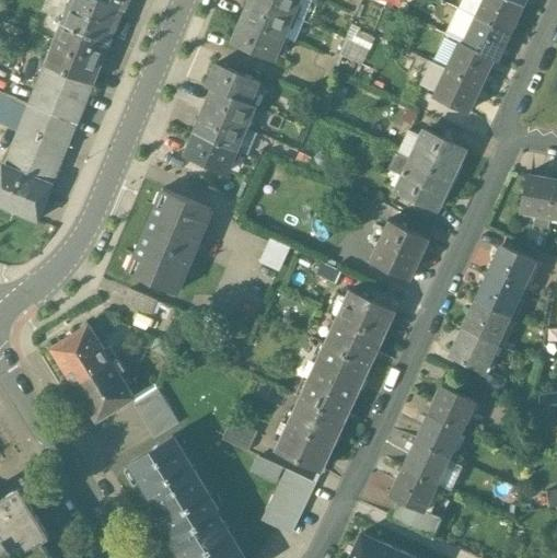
[(120,11),(94,0),(69,0),(59,25),(106,45),(120,11)]
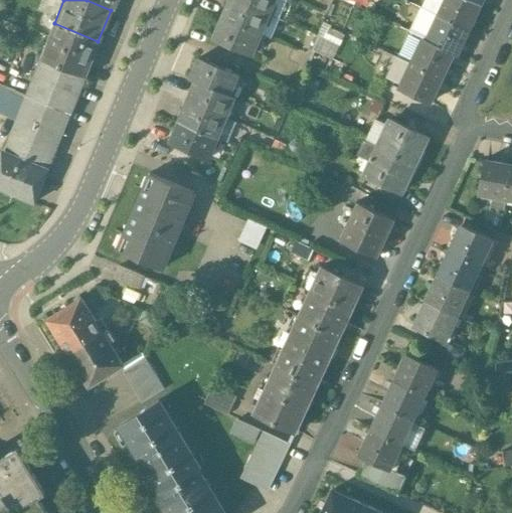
[(117,0),(87,0),(111,10),(113,11),(117,0)]
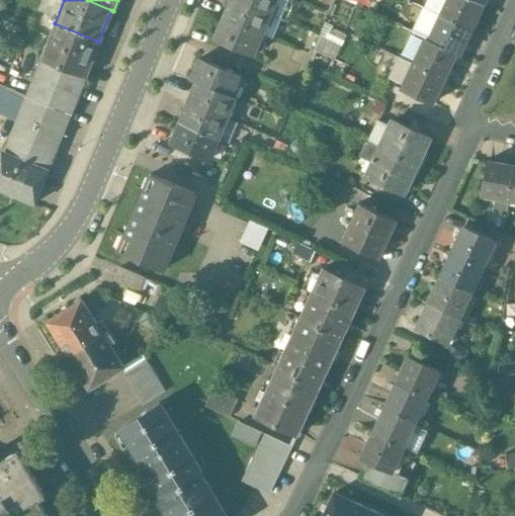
[(230,0),(230,1),(266,15),(272,0),(230,0)]
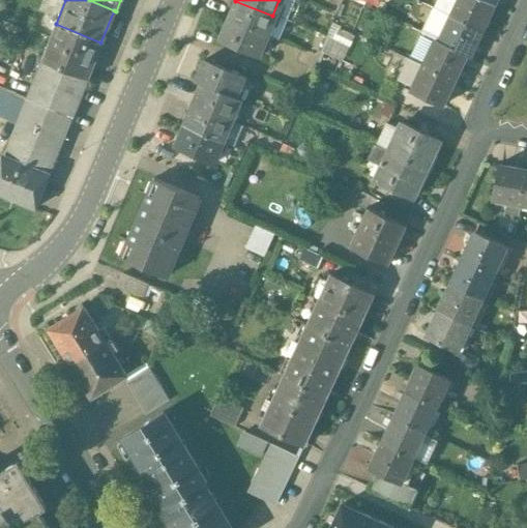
[(291,0),(279,0),(272,16),(284,21),(292,0),(291,0)]
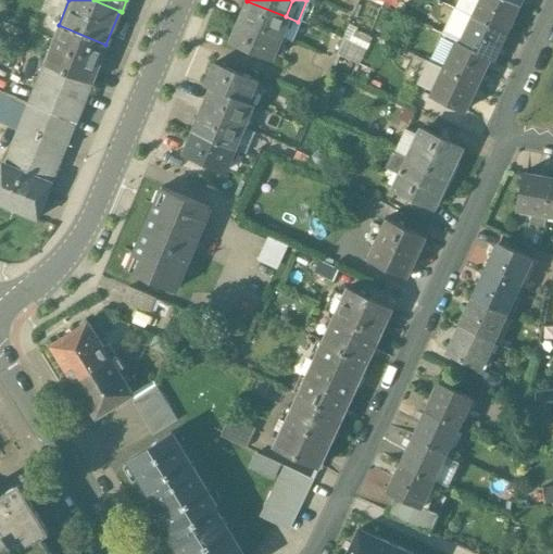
[(464,0),(461,8),(470,13),(476,0),(464,0)]
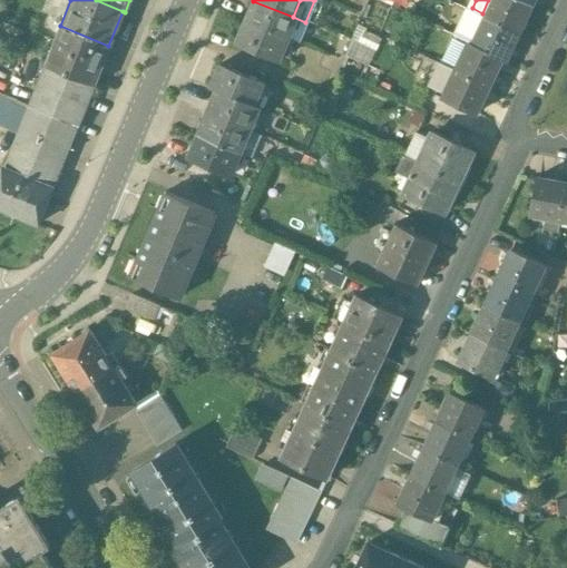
[(528,5),(518,0),(488,0),(482,13),(481,17),(516,32),(528,5)]
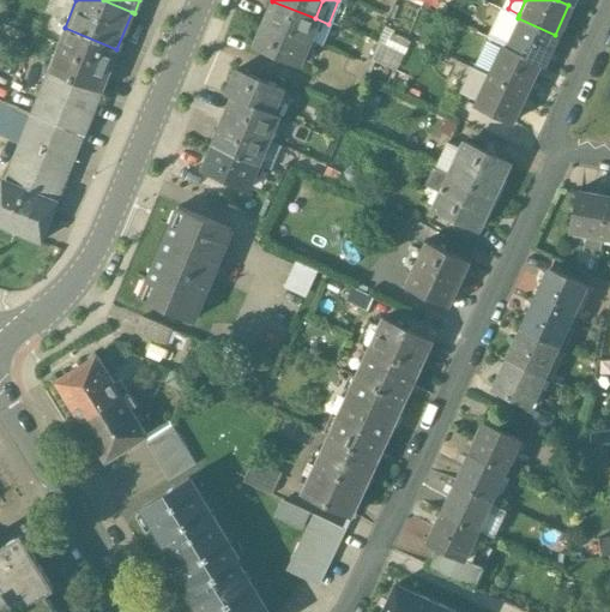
[(315,18),(272,1),(263,24),(305,42),(315,18)]
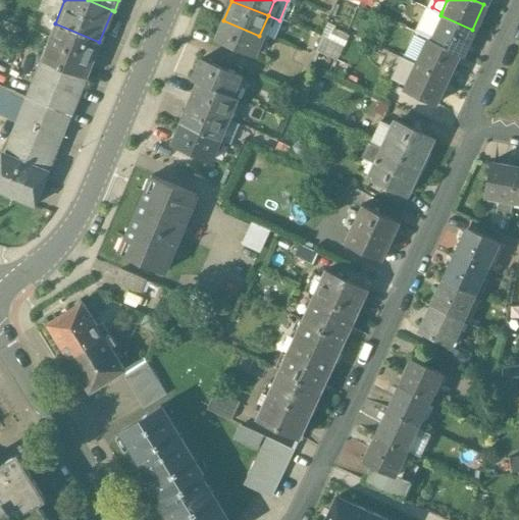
[(279,20),(268,15),(259,36),(270,40),(279,20)]
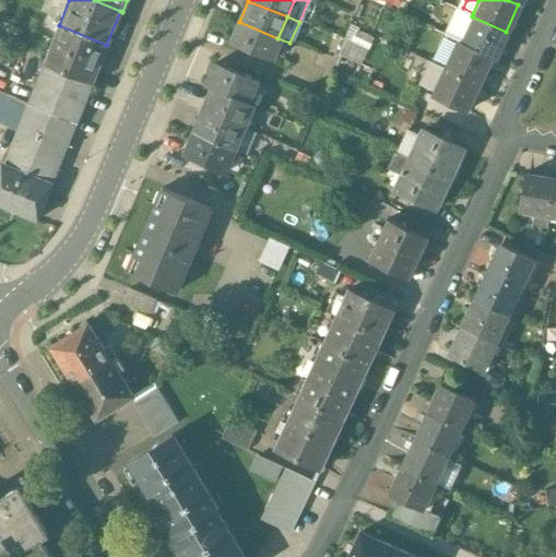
[(506,32),(472,16),(460,44),(489,58),(493,59),(506,32)]
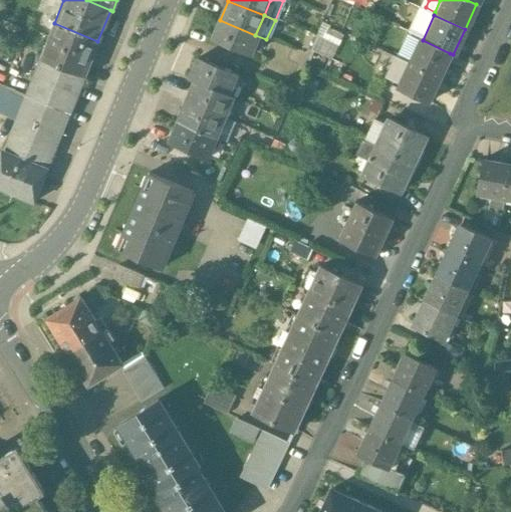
[(255,35),(220,20),(211,41),(246,56),(255,35)]
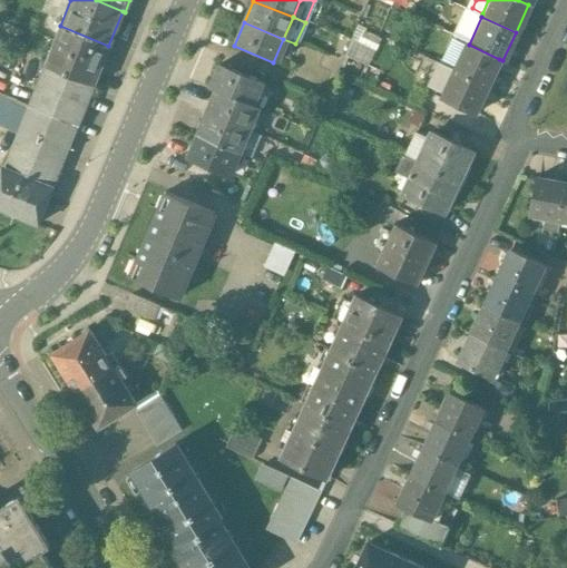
[(108,46),(60,26),(42,69),(91,88),(108,46)]
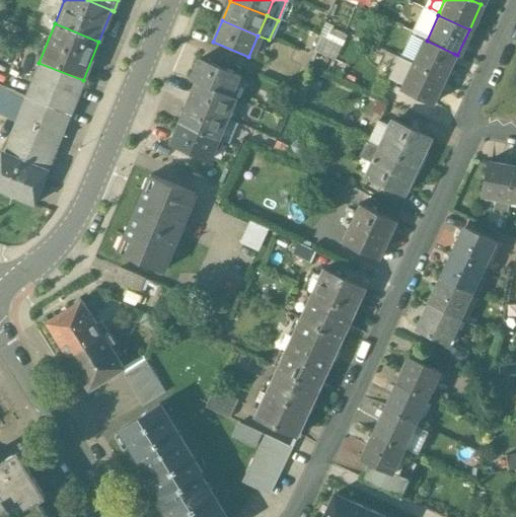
[(427,41),(424,40),(412,65),(442,79),(454,54),(427,41)]
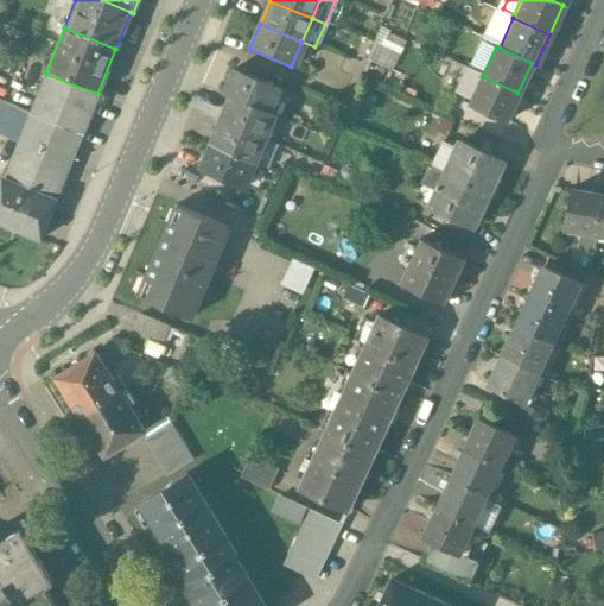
[(482,76),(464,69),(452,93),(471,101),(482,76)]
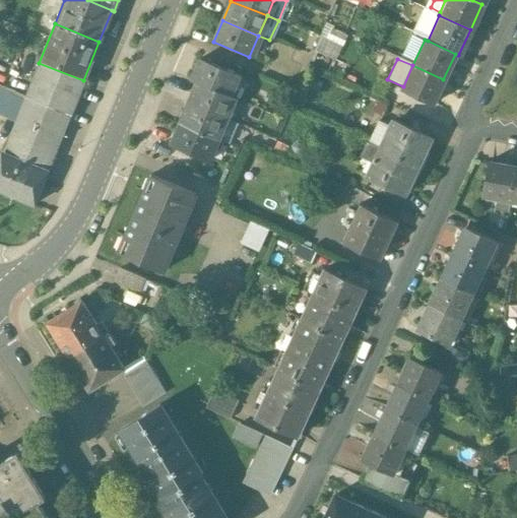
[(236,77),(198,61),(189,81),(195,84),(227,98),(236,77)]
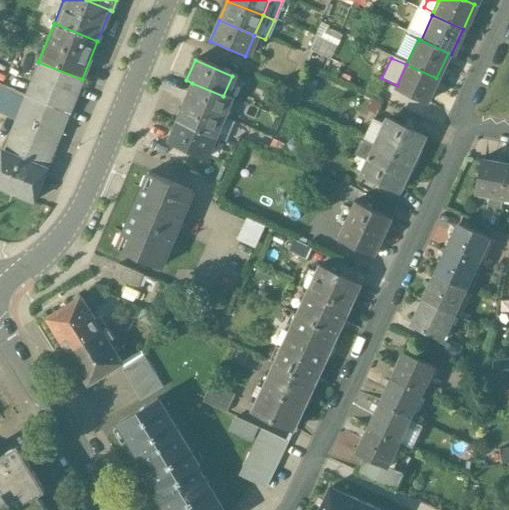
[(82,79),(38,62),(23,98),(67,114),(82,79)]
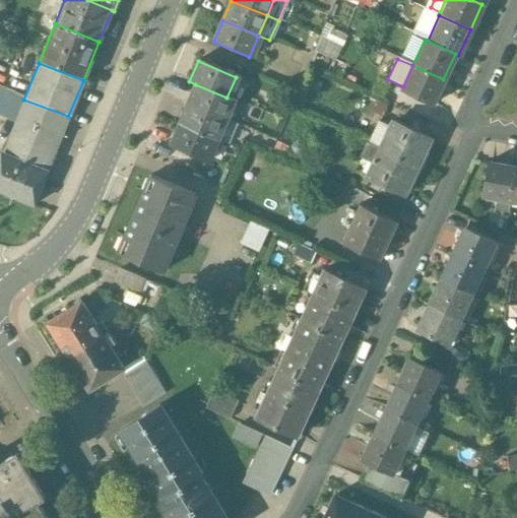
[(443,79),(412,65),(403,86),(401,91),(431,105),(443,79)]
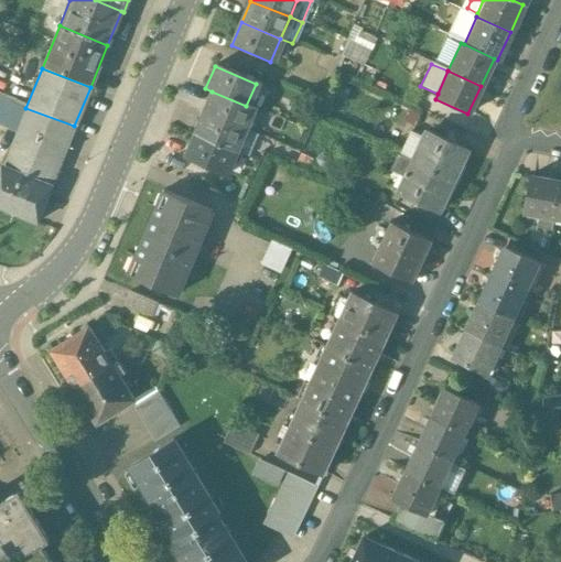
[(246,106),(212,92),(203,114),(243,130),(251,108),(246,106)]
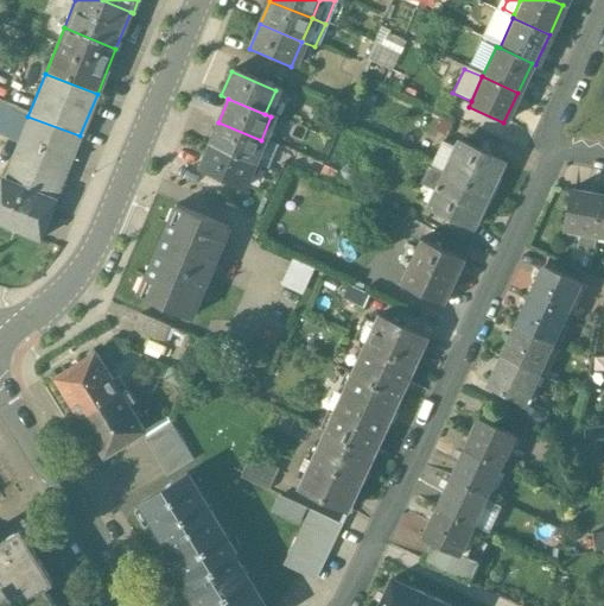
[(27,117),(0,105),(0,133),(18,140),(27,117)]
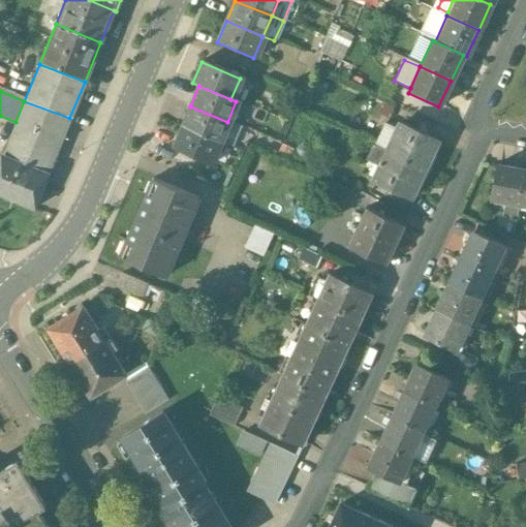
[(69,118),(24,101),(16,122),(1,158),(45,177),(69,118)]
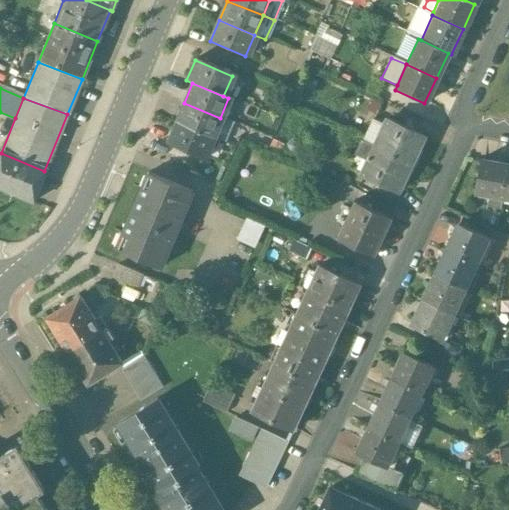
[(220,118),(184,103),(175,123),(211,138),(220,118)]
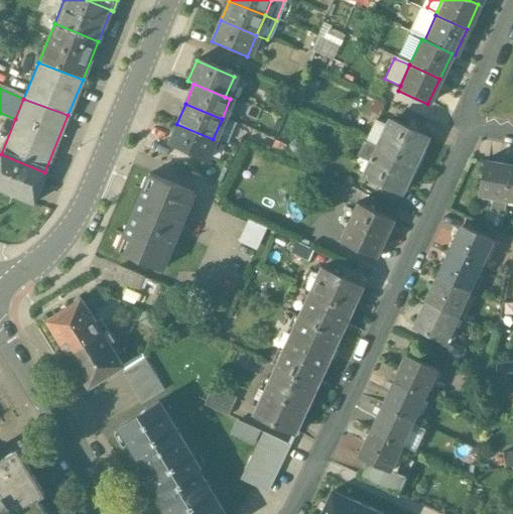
[(387,126),(374,121),(364,142),(380,150),(385,140),(381,138),(387,126)]
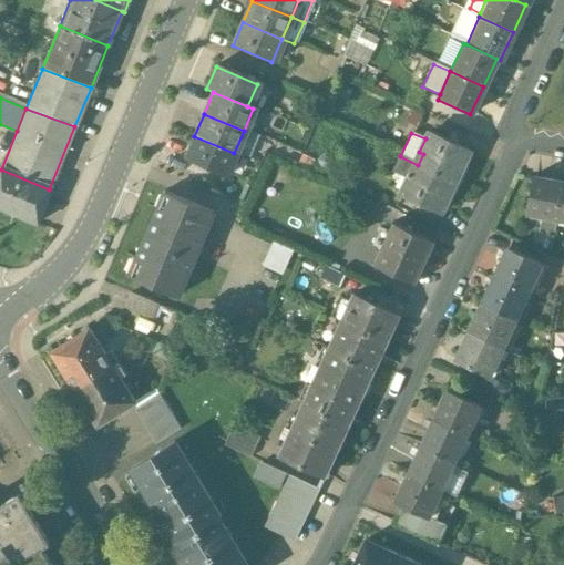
[(468,152),(428,133),(426,139),(419,152),(423,154),(418,165),(417,166),(458,185),(465,168),(461,166),(468,152)]
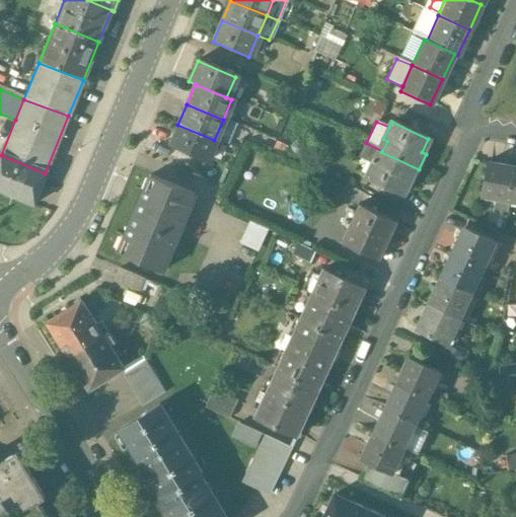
[(214,140),(177,125),(168,146),(205,162),(214,140)]
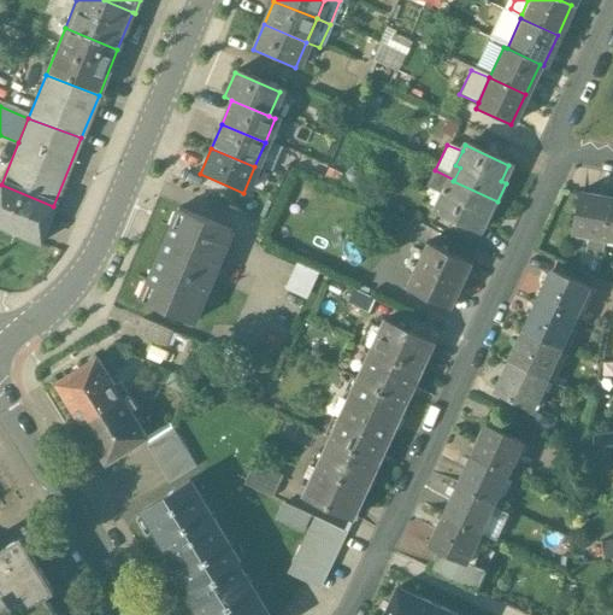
[(497,201),(453,181),(454,180),(435,170),(428,187),(443,194),(435,212),(478,233),(485,217),(490,220),(497,201)]
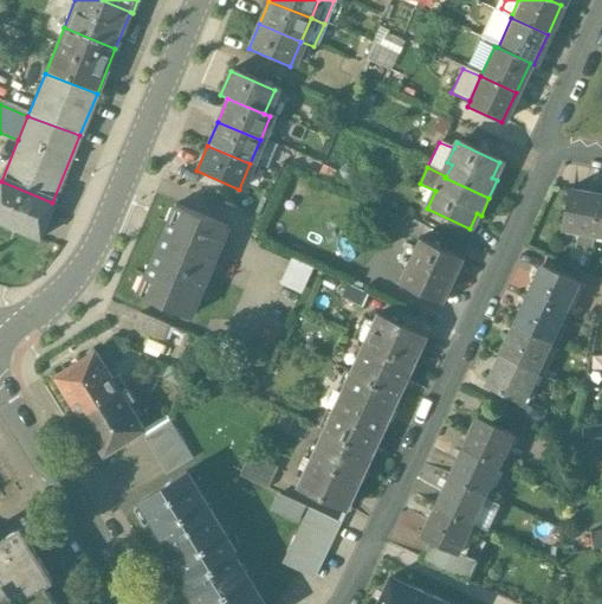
[(52,203),(1,181),(0,184),(0,223),(38,239),(52,203)]
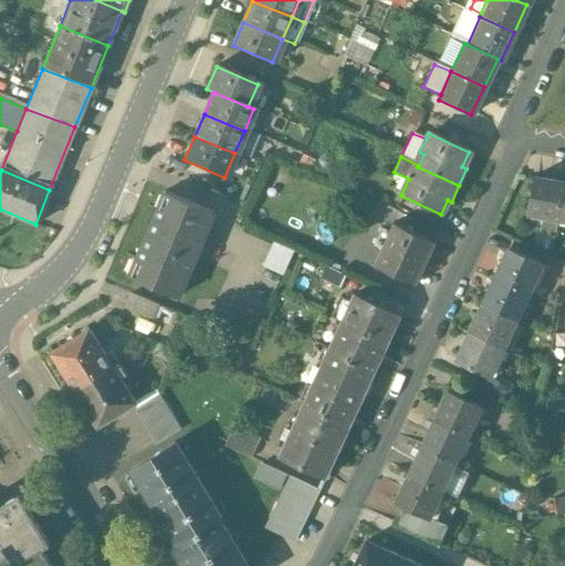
[(564,184),(532,179),(525,214),(542,216),(540,229),(555,231),(557,220),(564,184)]
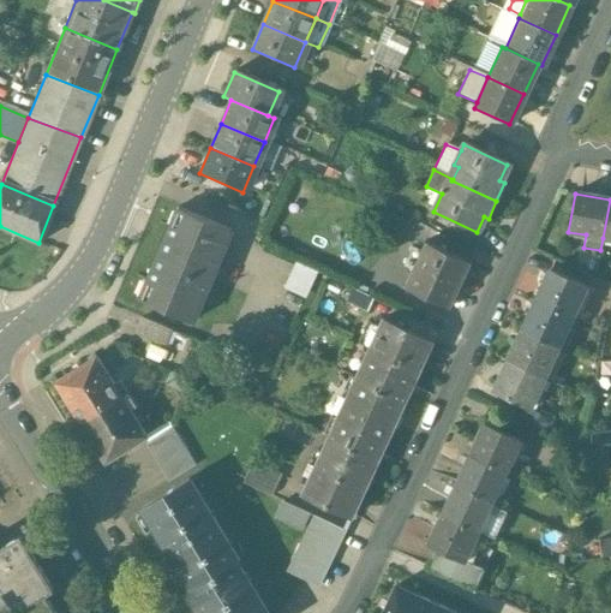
[(174,209),(136,301),(189,323),(228,231),(174,209)]
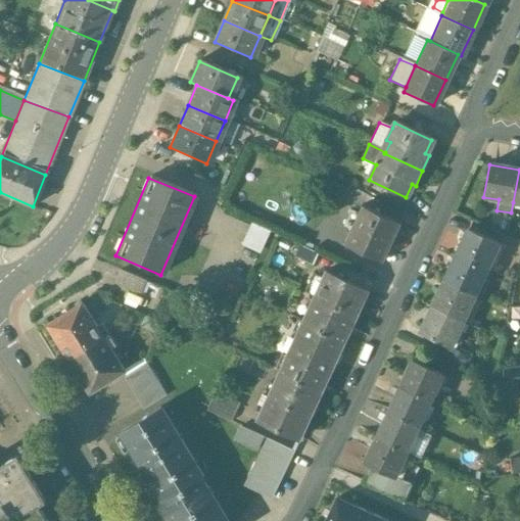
[(397,224),(359,206),(340,244),(380,263),(397,224)]
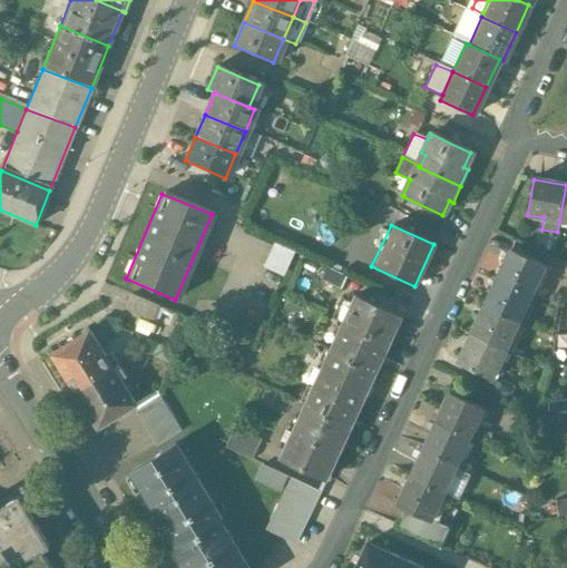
[(275,242),(265,265),(284,274),(294,251),(275,242)]
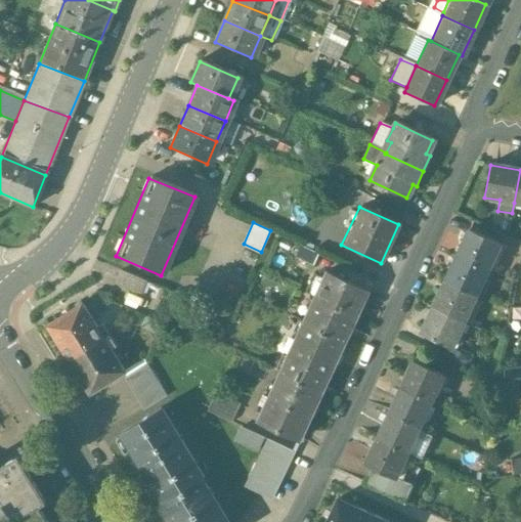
[(497,245),(468,230),(456,257),(485,271),(497,245)]
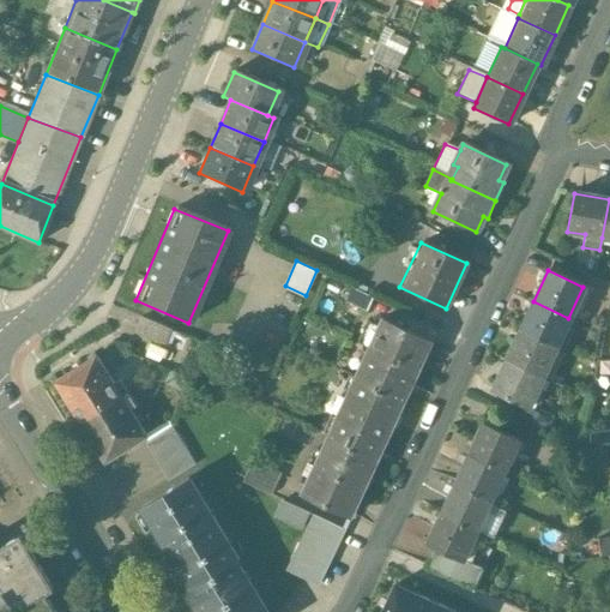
[(369,282),(356,276),(350,291),(362,297),(369,282)]
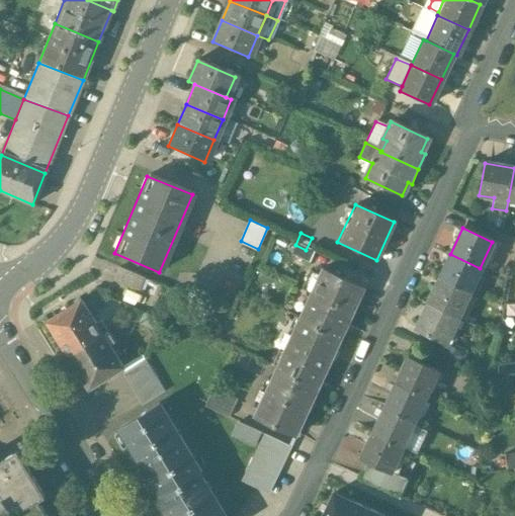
[(306,250),(295,245),(290,256),(308,264),(313,253),(306,250)]
